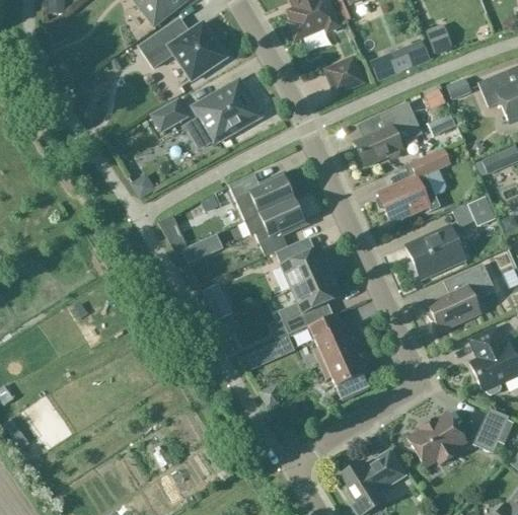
[(134,0),(154,24),(185,0),(134,0)]
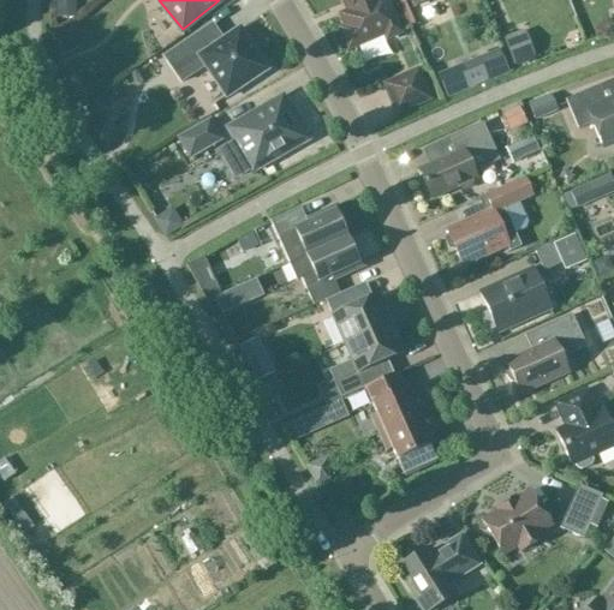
[(346,0),(347,0),(351,9),(341,12),(347,25),(345,27),(343,30),(349,42),(352,43),(355,42),(356,43),(386,30),(388,36),(403,29),(389,0),(346,0)]
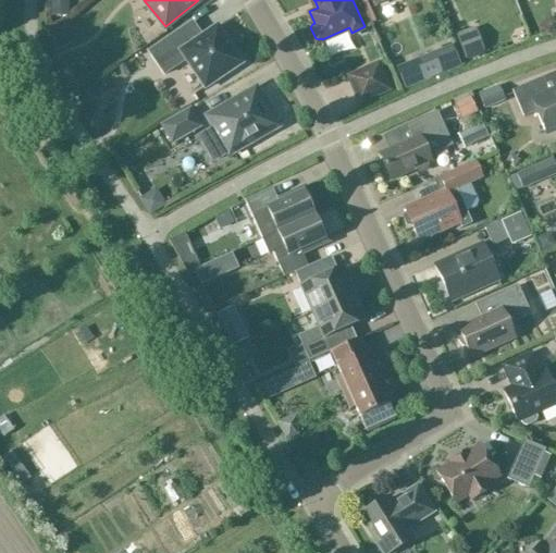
[(59,46),(76,38),(69,21),(51,29),(59,46)]
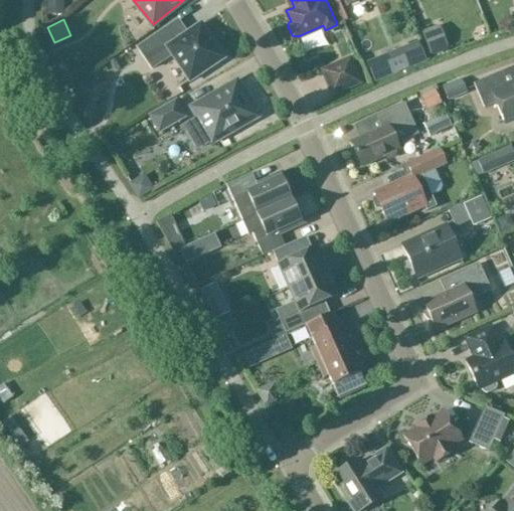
[(170,24),(138,45),(152,66),(172,52),(190,78),(224,55),(201,21),(178,36),(170,24)]
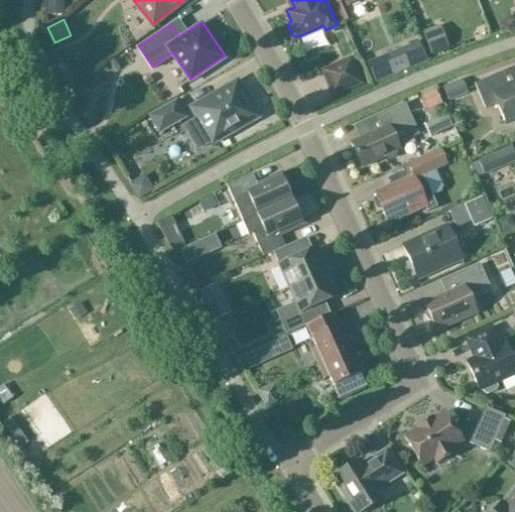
[(376,81),(428,59),(419,38),(367,59),(376,81)]
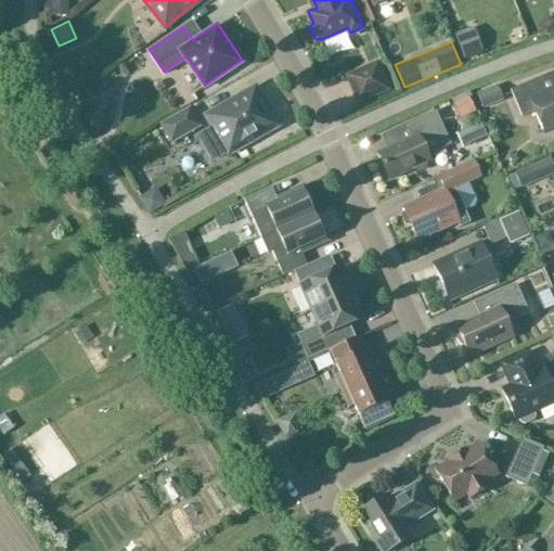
[(378,61),(348,74),(359,100),(389,87),(378,61)]
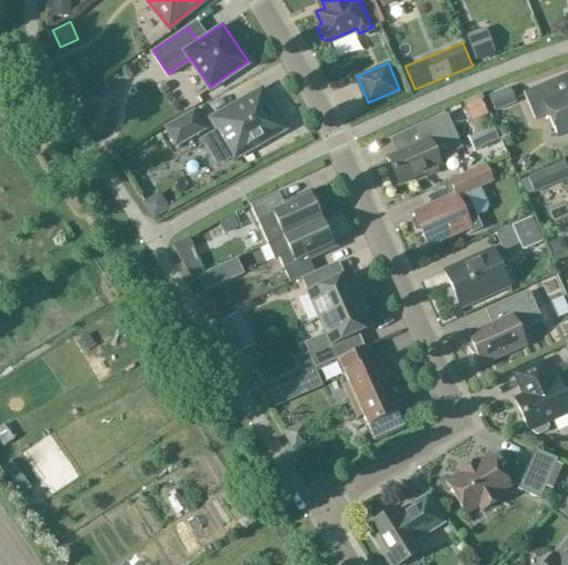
[(555,77),(525,90),(536,117),(550,110),(559,132),(567,129),(567,88),(560,91),(555,77)]
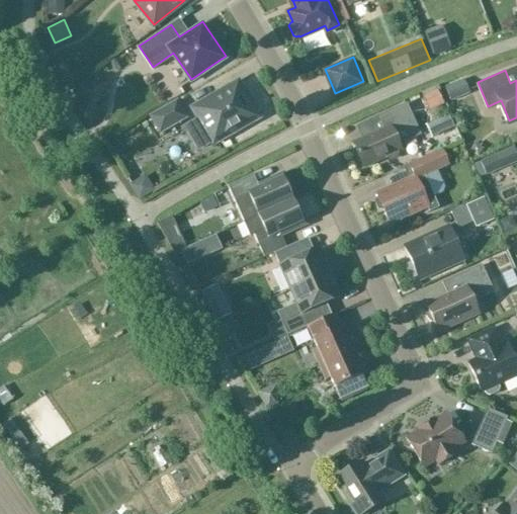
[(446,85),(451,98),(470,90),(464,77),(446,85)]
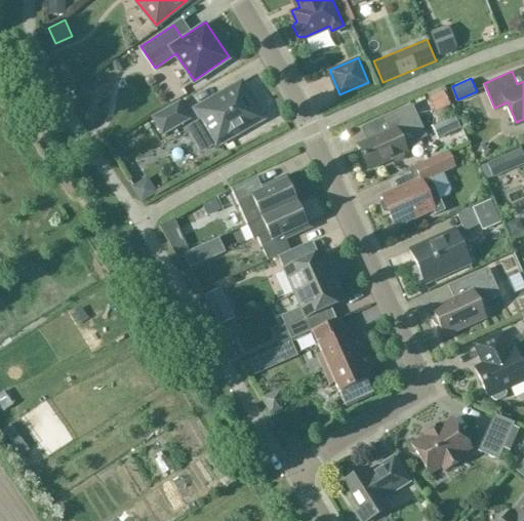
[(225,142),(239,133),(237,130),(260,116),(241,82),(198,108),(201,114),(187,122),(202,149),(216,141),(217,142),(223,138),(225,142)]
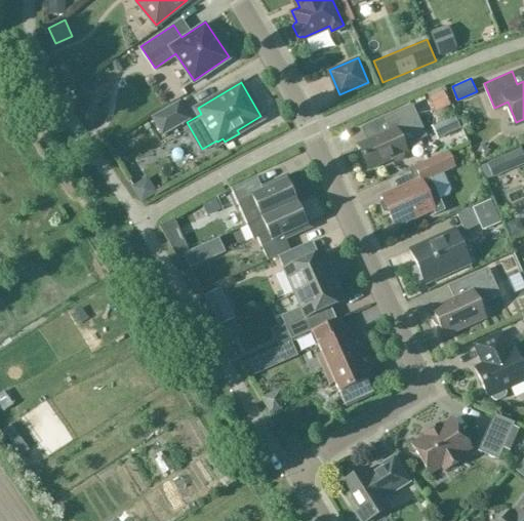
[(449,102),(444,88),(429,95),(434,109),(449,102)]
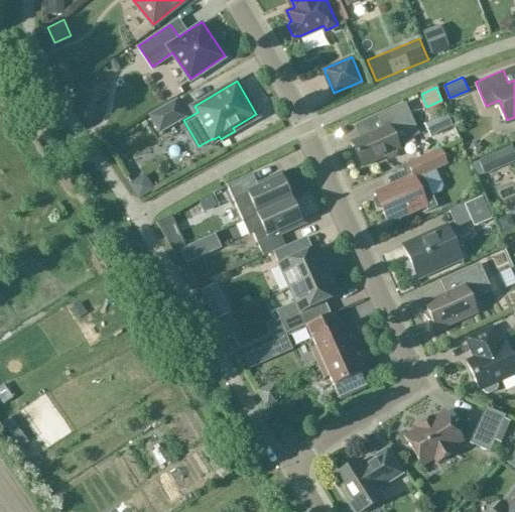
[(176,99),(151,114),(160,129),(185,115),(176,99)]
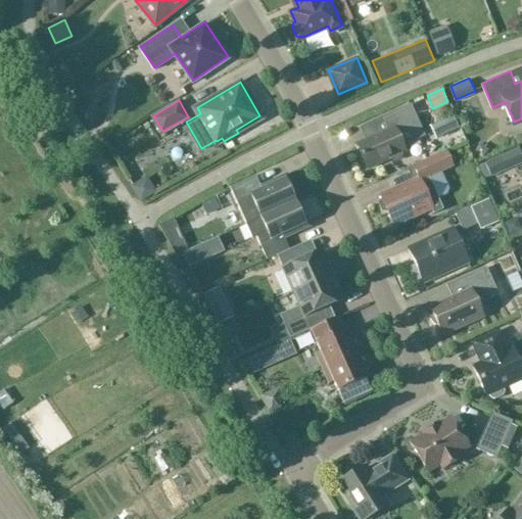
[(389,128),(358,142),(368,167),(390,156),(391,157),(395,158),(401,155),(404,152),(402,150),(406,149),(404,143),(425,134),(411,103),(384,115),(389,128)]
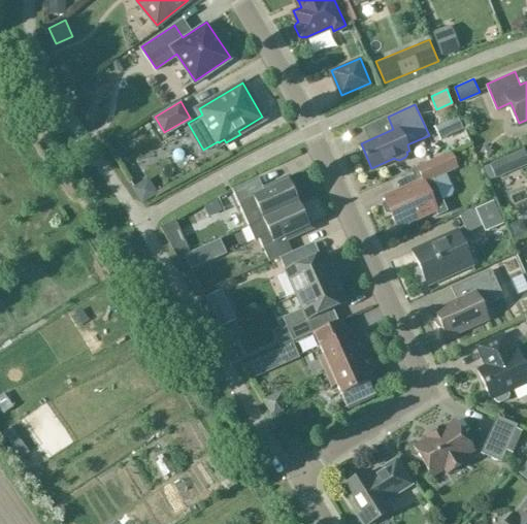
[(526,150),(525,146),(490,161),(497,176),(526,162),(526,150)]
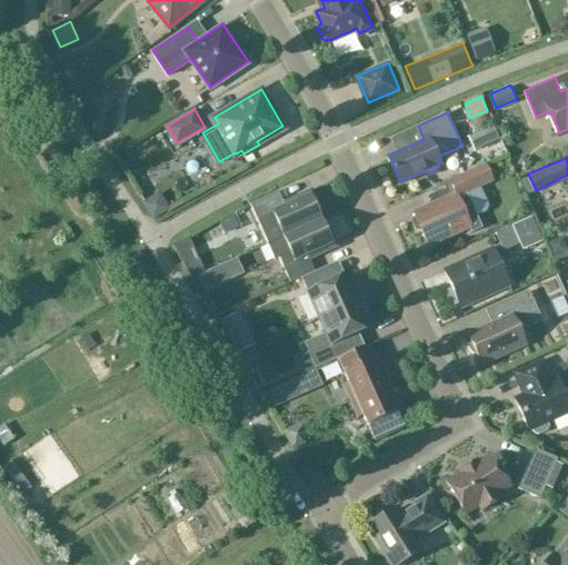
[(422,229),(429,244),(470,225),(472,230),(484,226),(476,210),(467,214),(464,208),(472,204),(467,191),(494,179),(485,161),(450,178),(457,191),(414,211),(416,215),(414,219),(418,228),(422,229)]
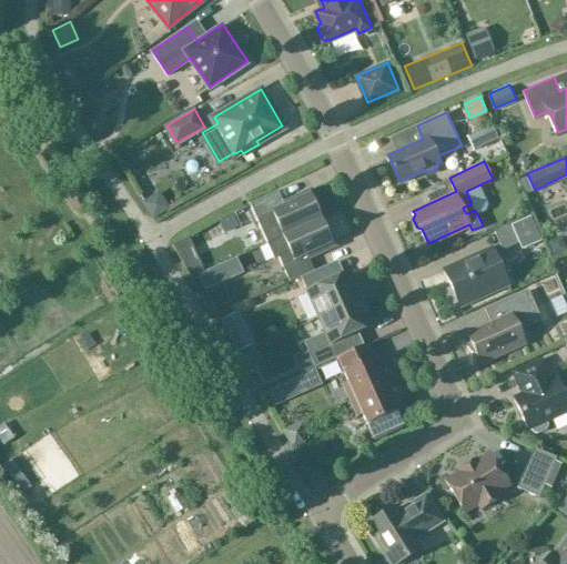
[(250,201),(262,228),(269,241),(321,218),(316,207),(320,204),(312,187),(284,200),(279,188),(250,201)]
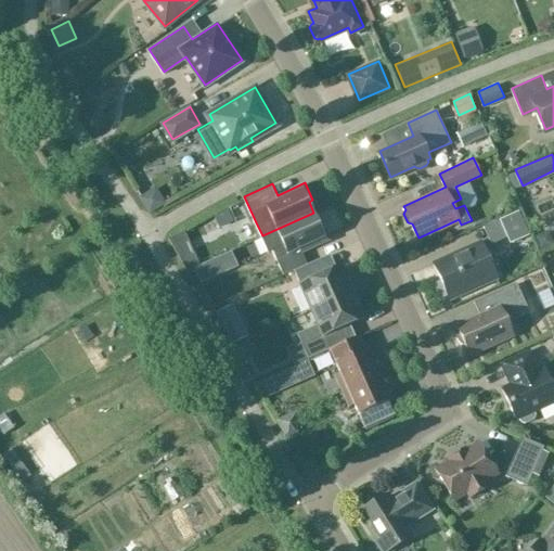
[(519,208),(484,223),(489,238),(510,229),(515,241),(530,233),(520,209),(519,208)]
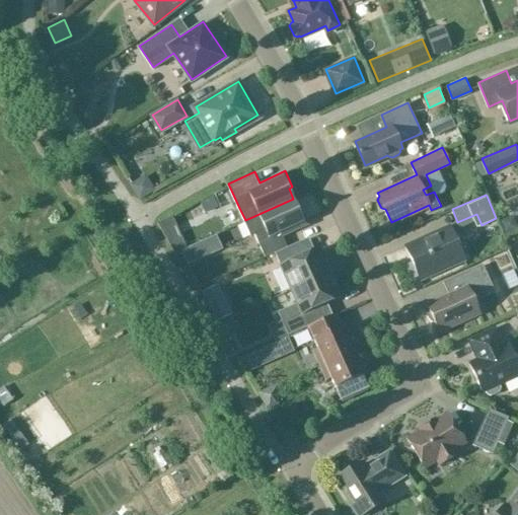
[(298,209),(293,199),(245,220),(251,234),(255,233),(266,255),(288,245),(283,234),(308,223),(301,207),(298,209)]
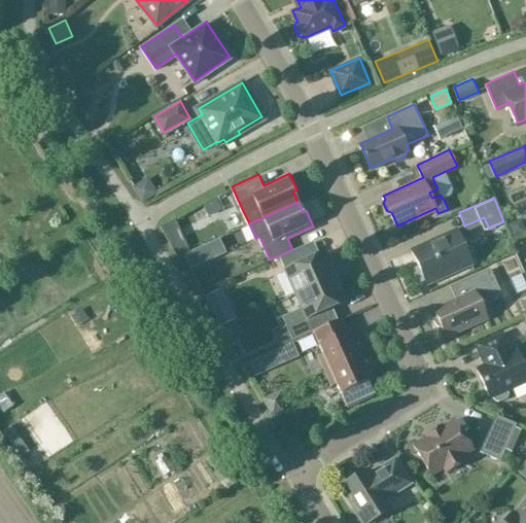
[(457,228),(412,248),(419,265),(415,266),(413,271),(417,279),(421,280),(425,278),(427,282),(472,262),(457,228)]
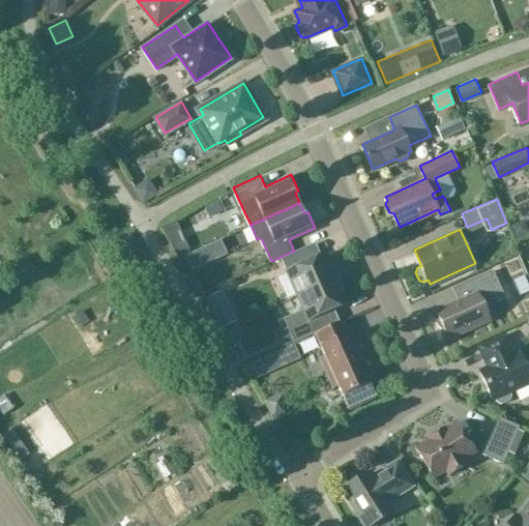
[(179,256),(192,251),(184,235),(171,241),(179,256)]
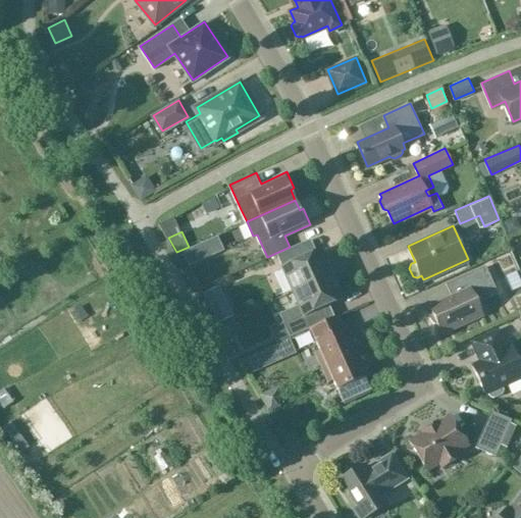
[(277,252),(294,290),(332,272),(321,248),(310,253),(304,241),(277,252)]
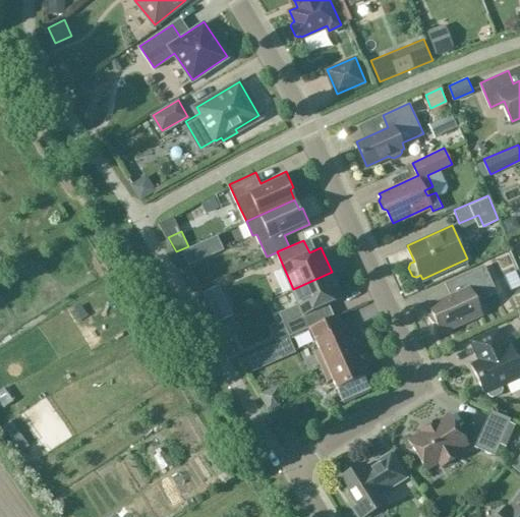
[(457,292),(429,304),(430,306),(428,312),(430,318),(437,322),(442,332),(481,313),(474,297),(496,288),(485,264),(452,279),(457,292)]
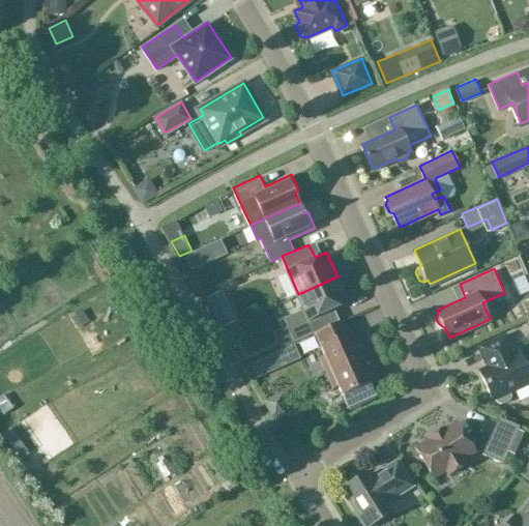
[(348,301),(338,276),(298,294),(304,308),(285,317),(295,341),(340,320),(334,308),(348,301)]
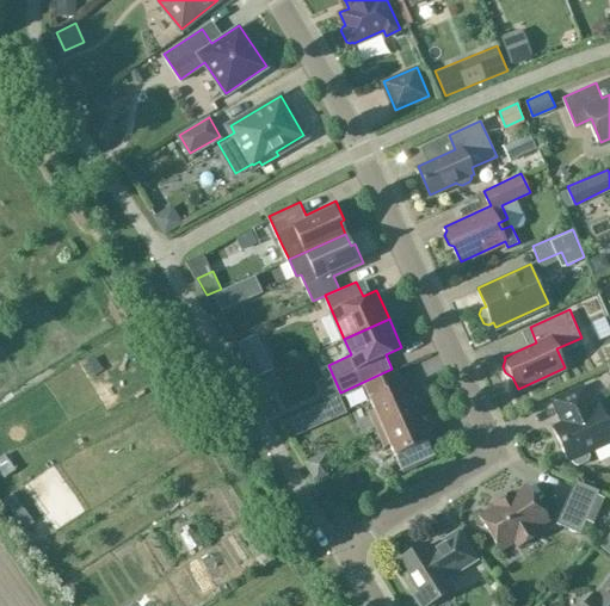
[(275,368),(265,350),(247,358),(256,376),(275,368)]
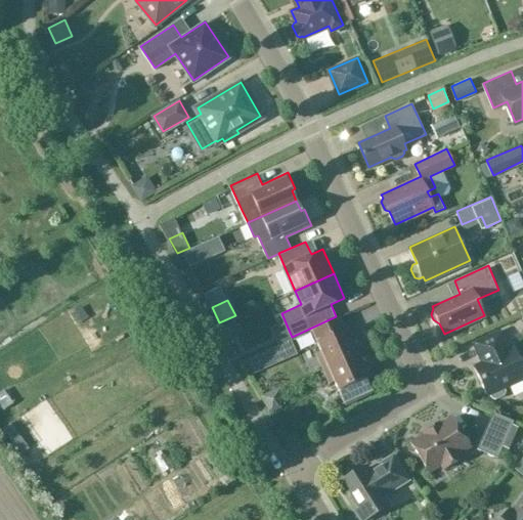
[(317,353),(323,367),(366,348),(359,331),(351,335),(348,328),(345,329),(340,315),(312,329),(322,350),(317,353)]
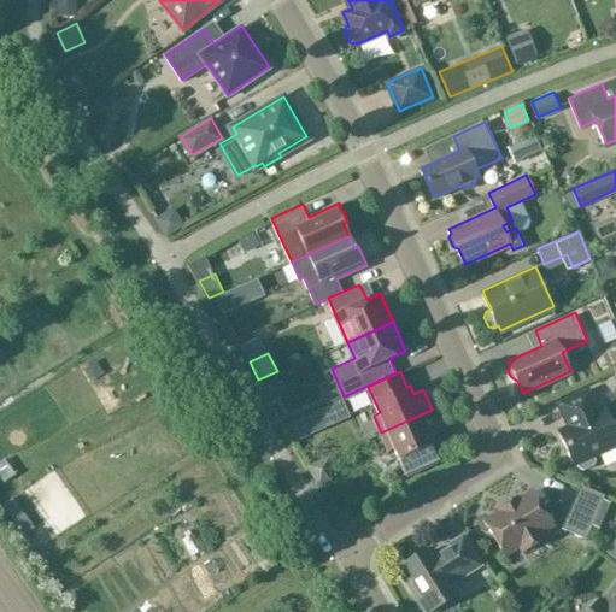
[(288,388),(273,392),(279,412),(294,409),(288,388)]
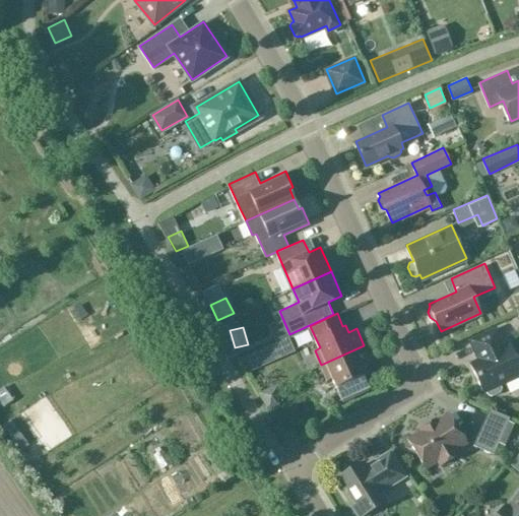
[(496,328),(471,339),(477,353),(479,352),(482,358),(471,363),(483,391),(487,389),(489,393),(493,394),(501,391),(502,387),(500,383),(518,374),(518,362),(511,344),(505,347),(496,328)]
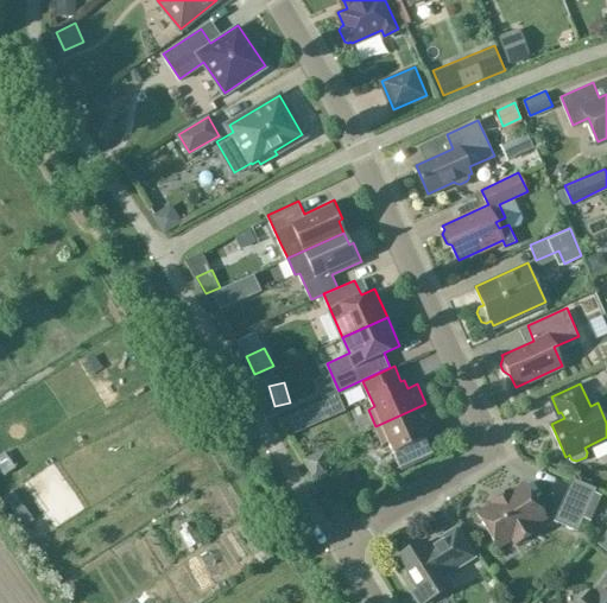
[(435,424),(425,404),(375,426),(383,443),(389,440),(400,467),(432,452),(425,437),(429,436),(425,427),(435,424)]
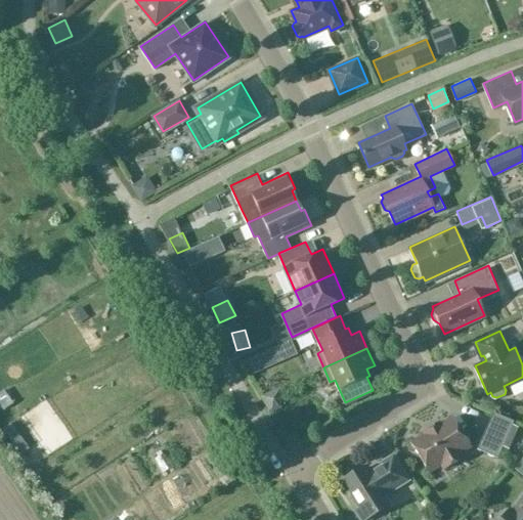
[(493,410),(481,439),(478,447),(498,457),(502,448),(514,420),(493,410)]
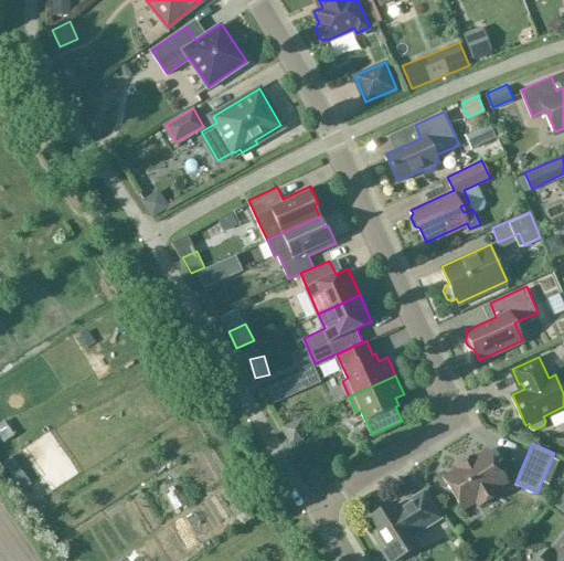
[(458,468),(444,477),(464,507),(476,499),(479,505),(498,493),(495,488),(508,480),(489,450),(475,458),(472,455),(457,465),(458,468)]
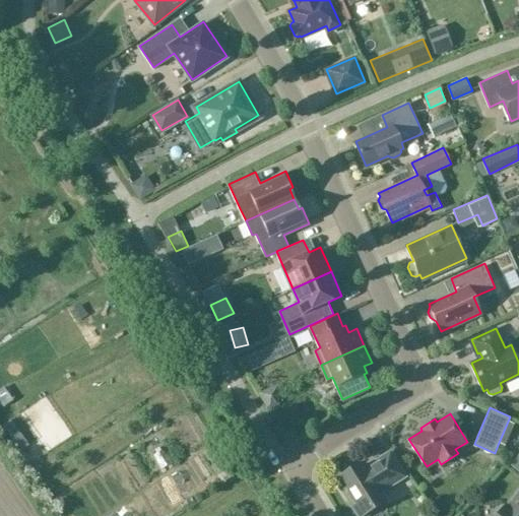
[(354,468),(336,479),(359,515),(360,515),(387,499),(381,490),(405,474),(390,451),(357,472),(354,468)]
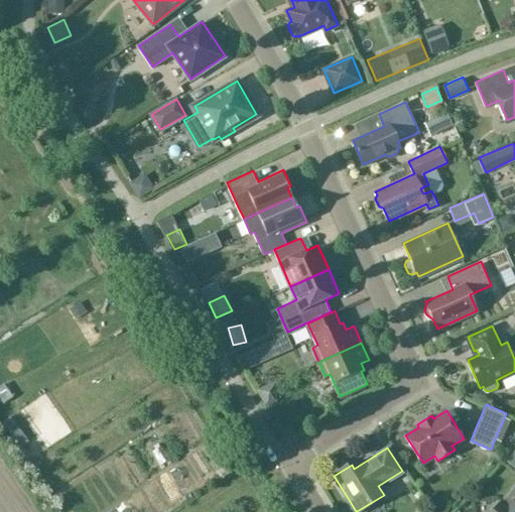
[(502,500),(492,511),(514,511),(514,489),(505,502),(502,500)]
